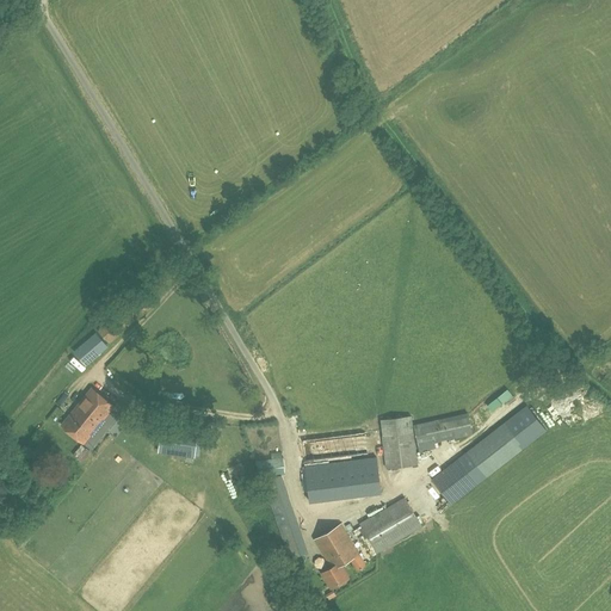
[(183,270),(179,265),(172,270),(174,275),(183,270)]
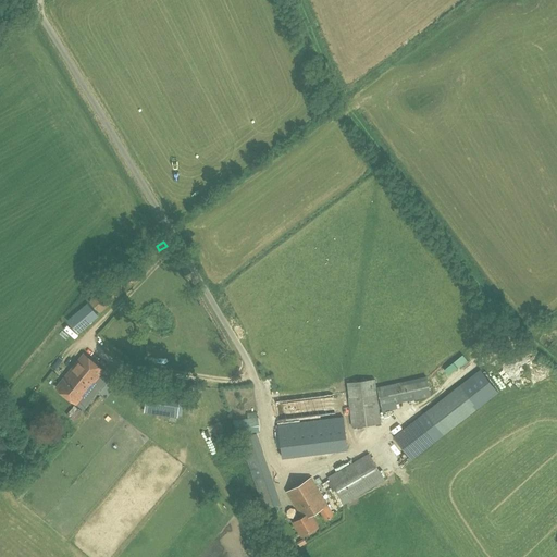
[(71,370),(91,386),(104,371),(84,354),(71,370)]
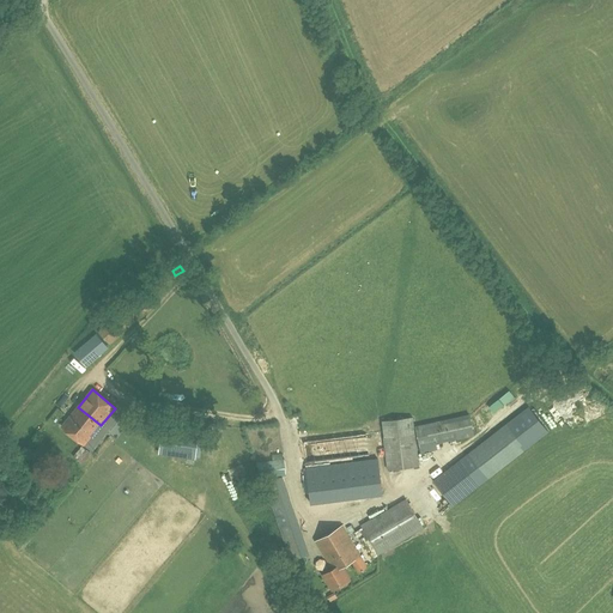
[(101,425),(78,407),(61,426),(84,445),(101,425)]
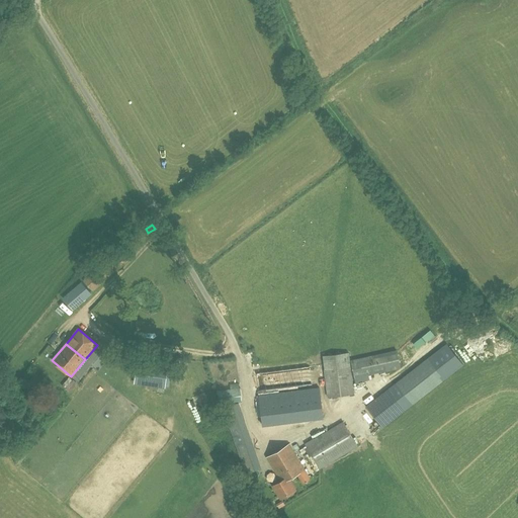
[(398,382),(366,407),(382,427),(413,404),(463,364),(447,344),(398,382)]
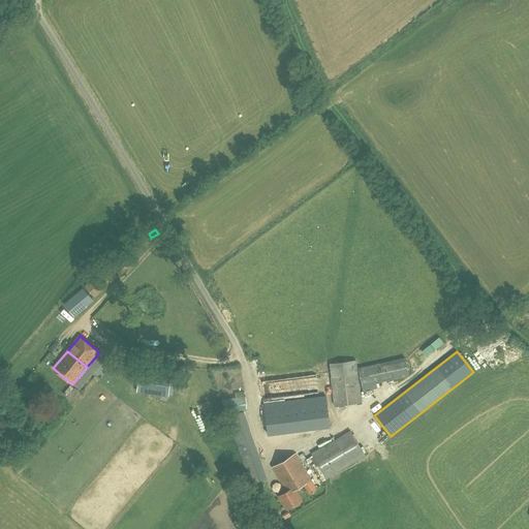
[(129,358),(126,378),(156,383),(160,363),(129,358)]
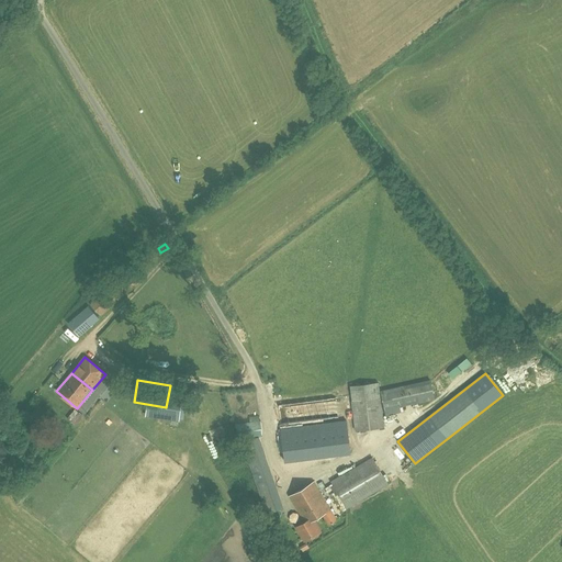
[(400,406),(414,403),(435,400),(430,381),(381,391),(386,415),(401,412),(400,406)]
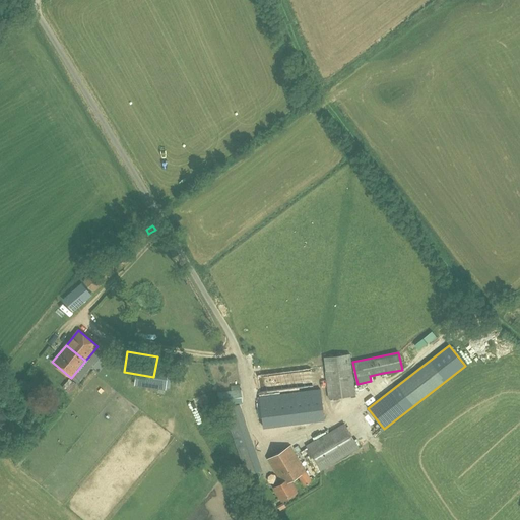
[(355,395),(351,363),(350,354),(324,358),(325,366),(327,378),(328,388),(329,398),(355,395)]
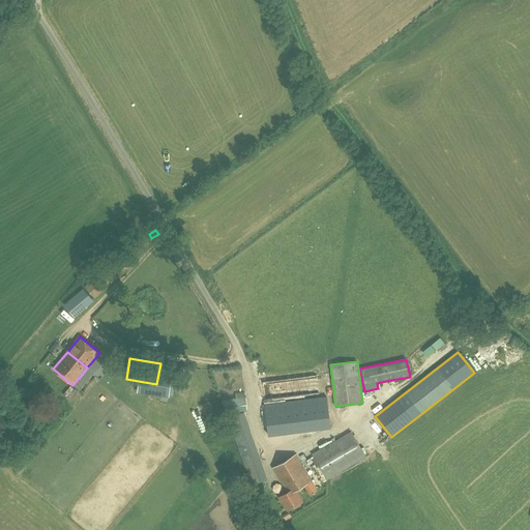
[(330,373),(266,381),(263,381),(263,389),(258,389),(259,398),(262,398),(262,401),(331,392),(332,395),(334,395),(333,385),(331,385),(330,373)]
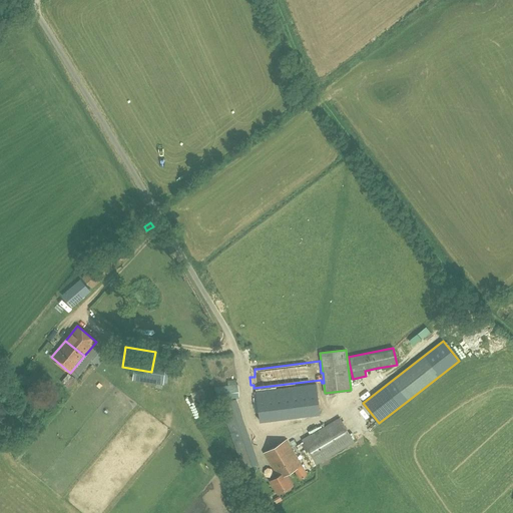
[(156,382),(166,381),(166,373),(156,373),(156,382)]
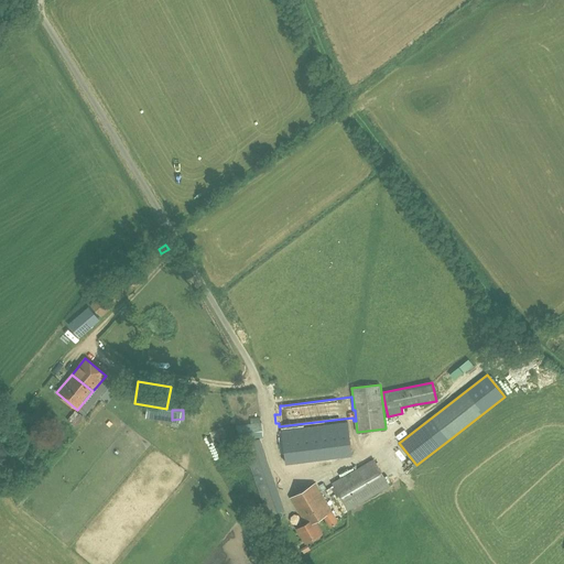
[(348,423),(283,431),(286,464),(353,456),(348,423)]
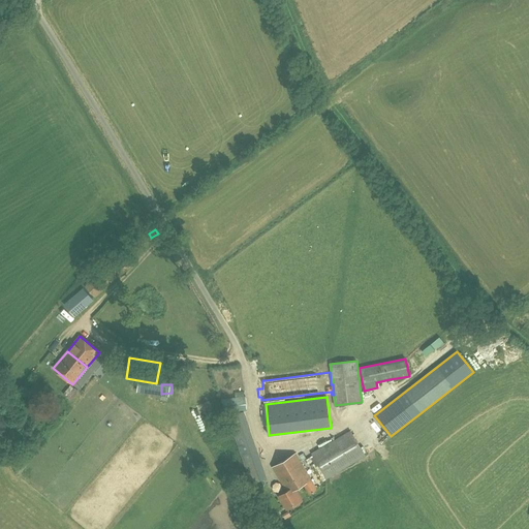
[(251,484),(267,478),(256,449),(244,411),(228,416),(241,455),(251,484)]
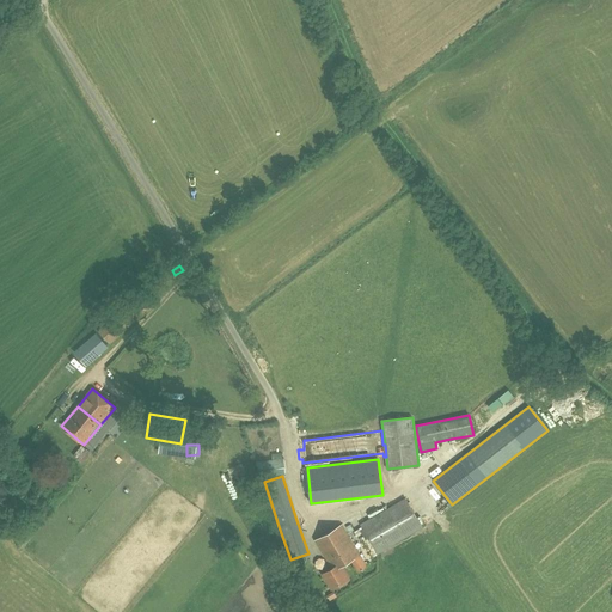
[(405,497),(360,525),(378,555),(423,528),(405,497)]
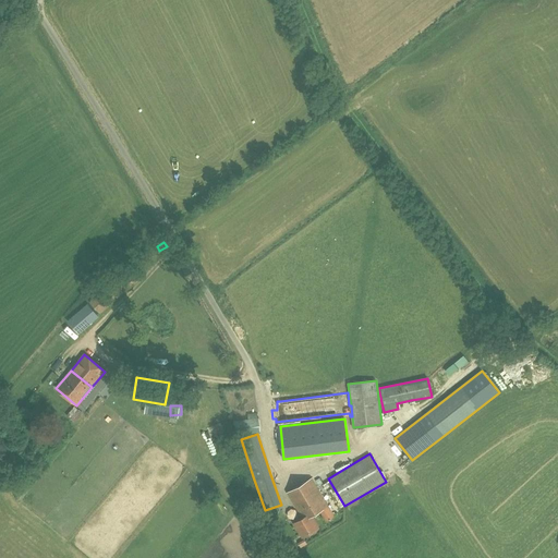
[(311,513),(312,516),(319,510),(326,521),(334,517),(312,478),(288,493),(303,518),(311,513)]
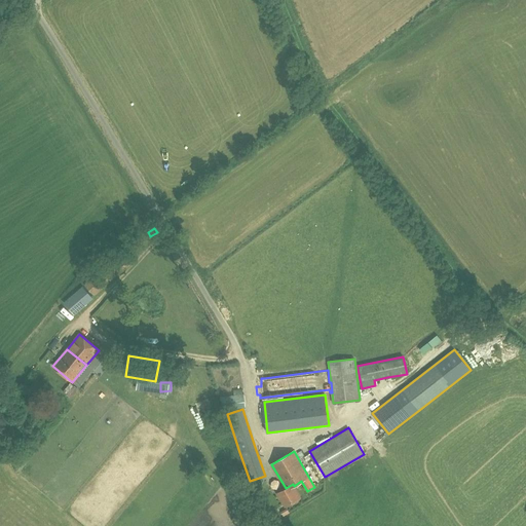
[(293,484),(286,488),(277,493),(285,506),(300,497),(294,486),(293,484)]
